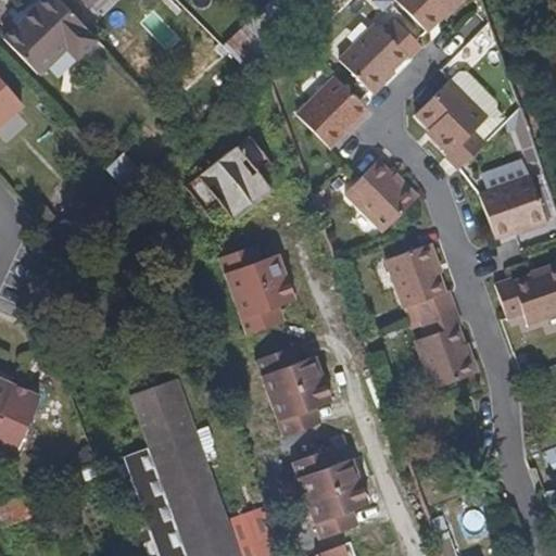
[(87,28),(60,0),(46,0),(19,28),(8,39),(41,74),(54,61),(87,28)]
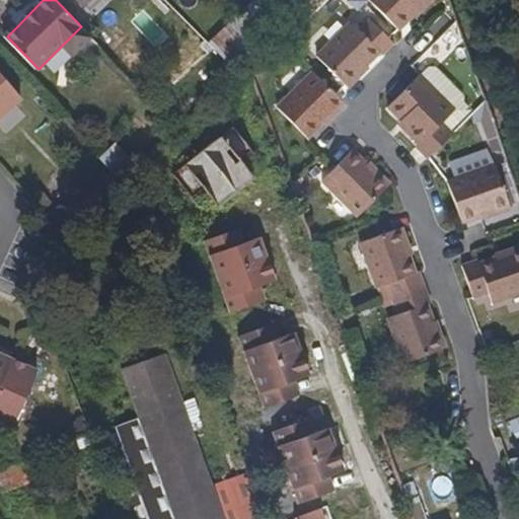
[(17,26),(43,0),(34,0),(13,22),(17,26)]
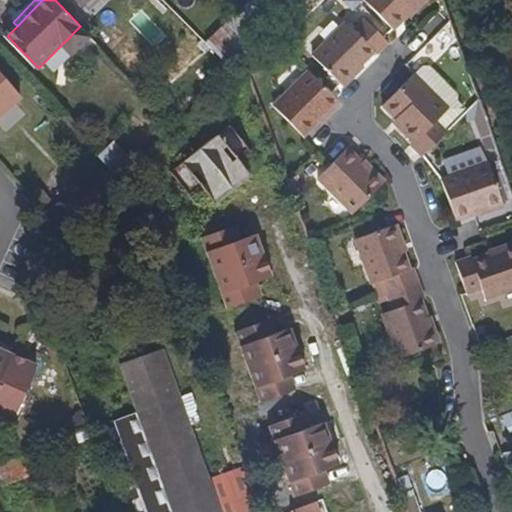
[(88,13),(100,0),(87,0),(81,6),(88,13)]
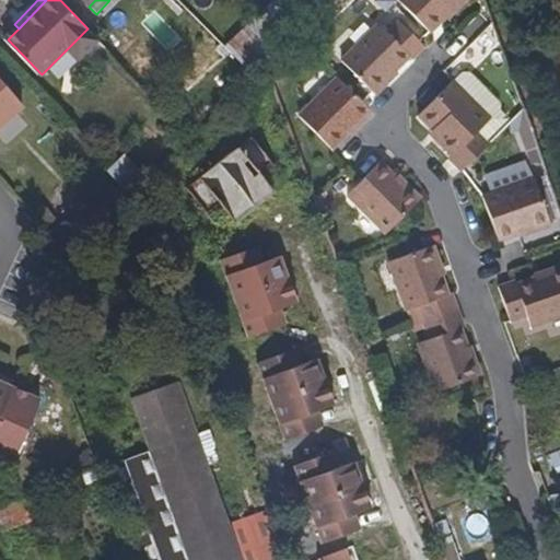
[(248,72),(304,16),(292,3),(289,0),(280,0),(251,30),(229,51),(248,72)]
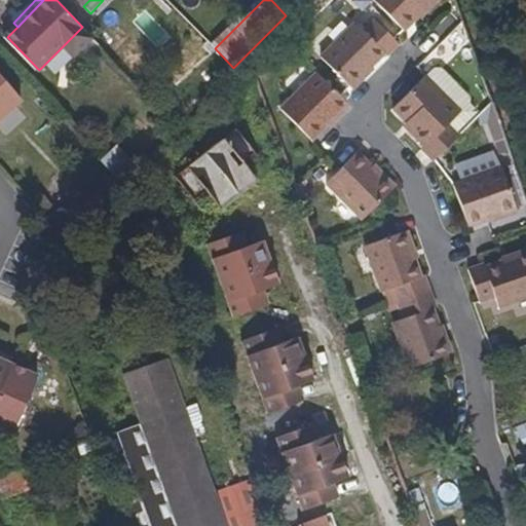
[(286,15),(300,0),(277,0),(274,3),(286,15)]
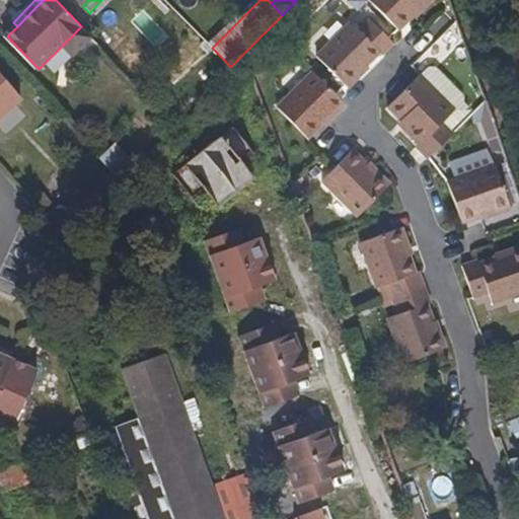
[(368,0),(393,25),(418,0),(368,0)]
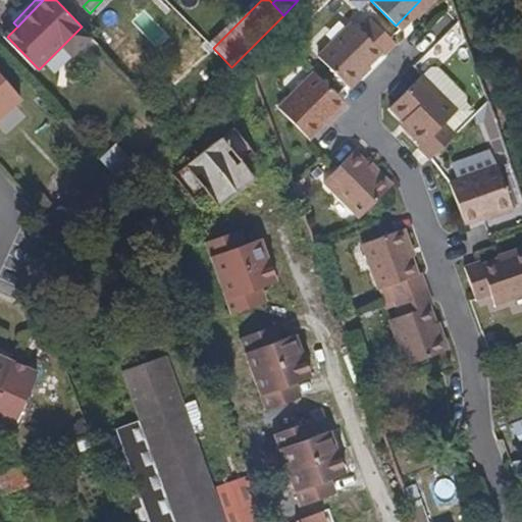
[(385,56),(397,45),(389,38),(371,20),(360,32),(348,19),(313,55),(346,87),(363,68),(366,70),(382,54),(385,56)]
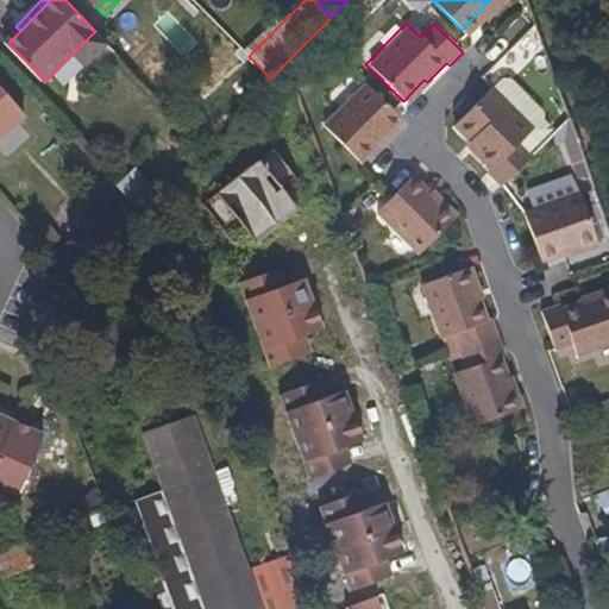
[(82,83),(114,50),(95,31),(60,67),(75,81),(70,99),(77,100),(82,83)]
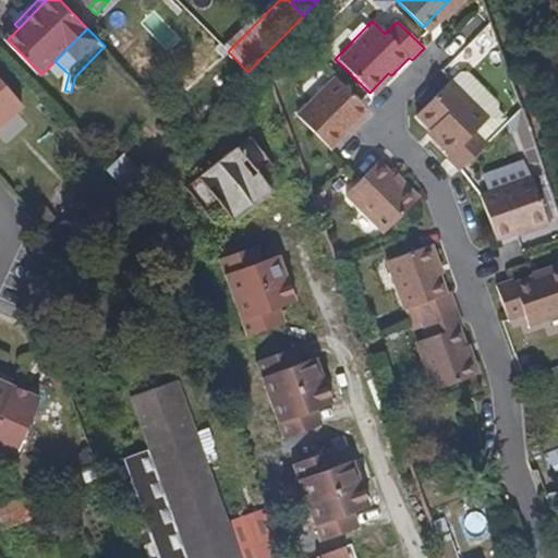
[(366,108),(360,101),(332,74),(294,111),(328,147),(366,108)]
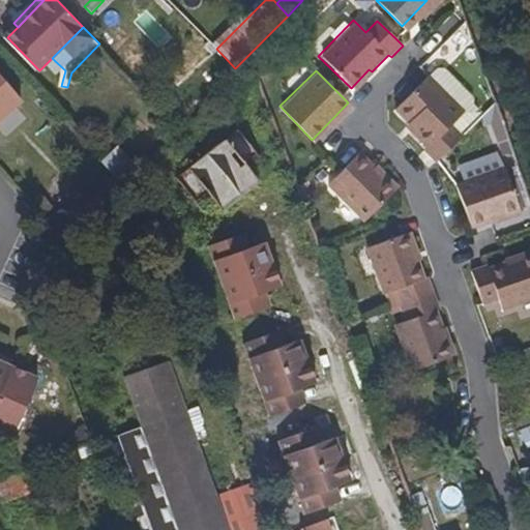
[(448,123),(462,110),(427,75),(394,107),(413,125),(410,128),(418,137),(427,145),(423,147),(436,159),(459,135),(448,123)]
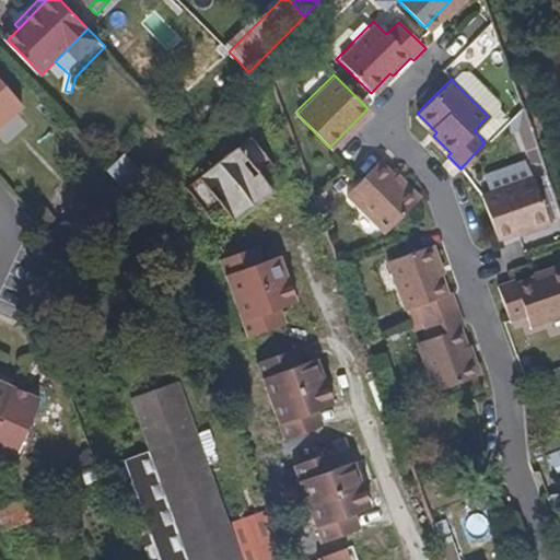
[(0,125),(22,106),(0,81),(0,125)]
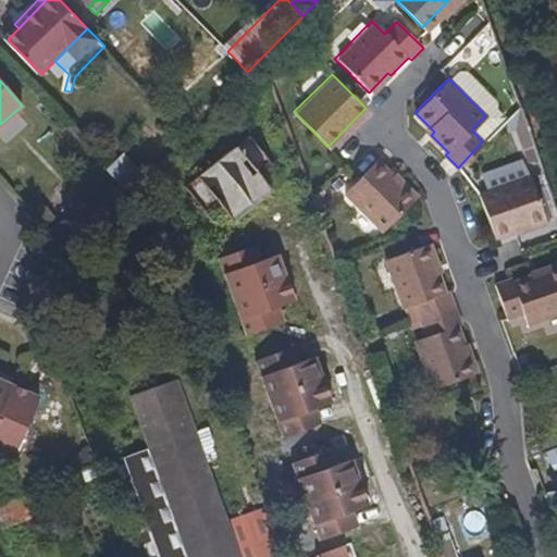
[(236,106),(230,98),(224,102),(231,110),(236,106)]
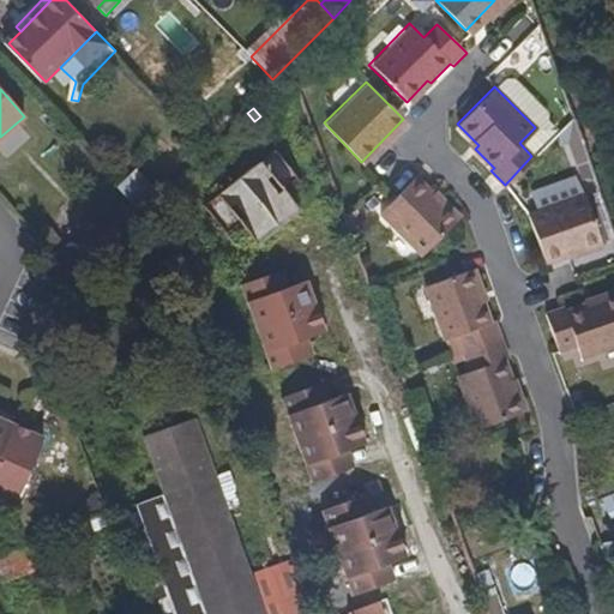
[(585,126),(581,112),(571,114),(571,116),(576,130),(585,126)]
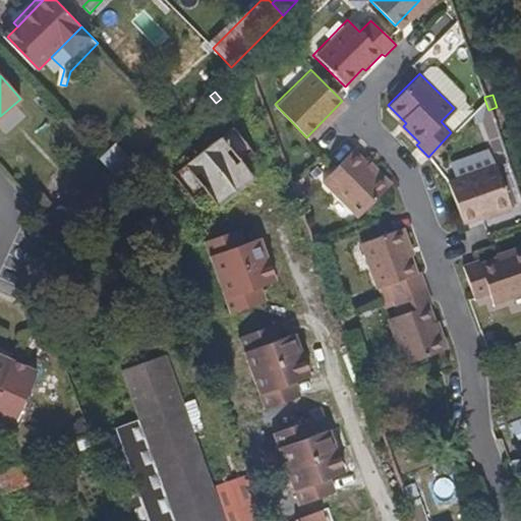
[(125,182),(139,168),(132,162),(128,166),(112,150),(102,159),(125,182)]
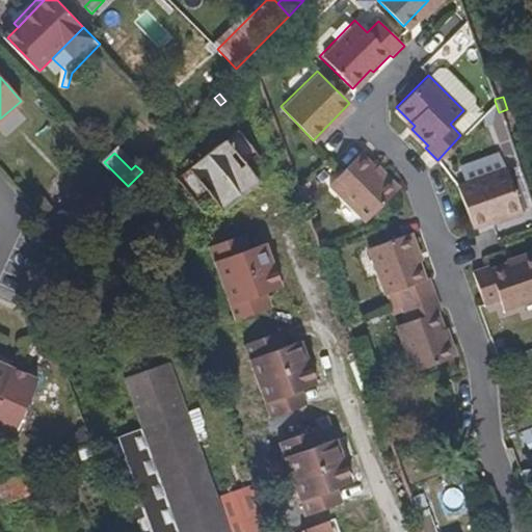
[(395,189),(358,154),(342,169),(327,184),(364,219),(381,203),(395,189)]
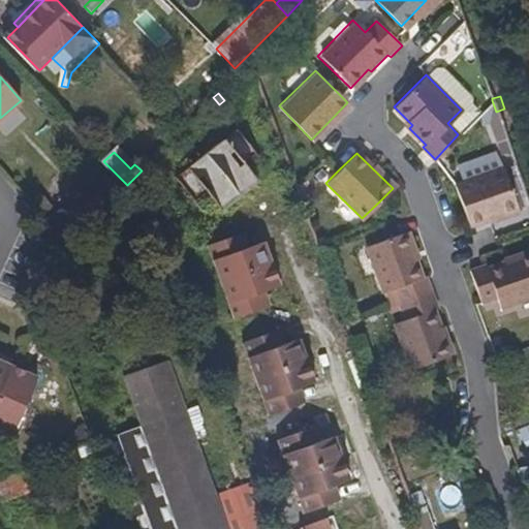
[(127,185),(103,161),(92,173),(116,196),(127,185)]
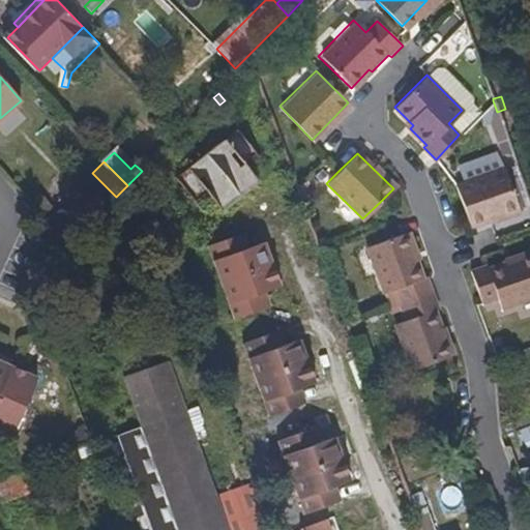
[(517,207),(503,166),(475,176),(454,183),(459,192),(466,211),(470,225),(494,215),(517,207)]
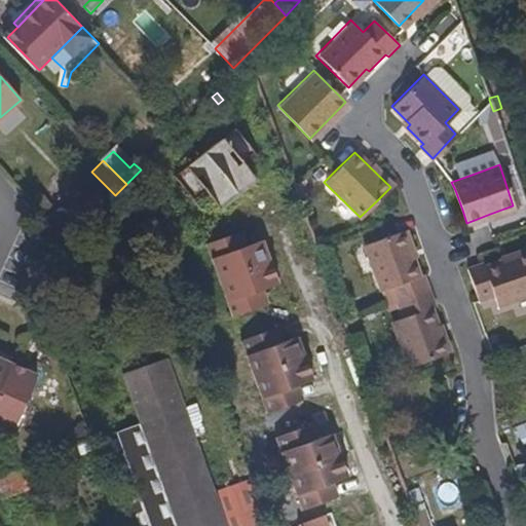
[(87,223),(112,198),(102,187),(90,197),(80,208),(66,221),(77,233),(87,223)]
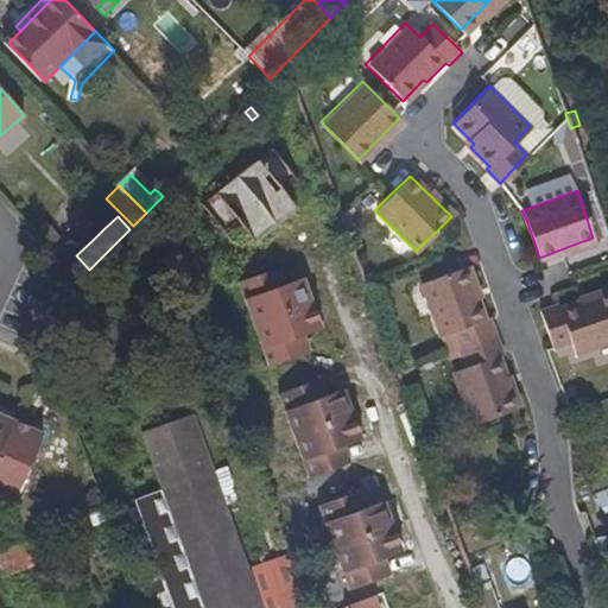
[(76,255),(64,244),(54,253),(77,282),(89,270),(76,255)]
